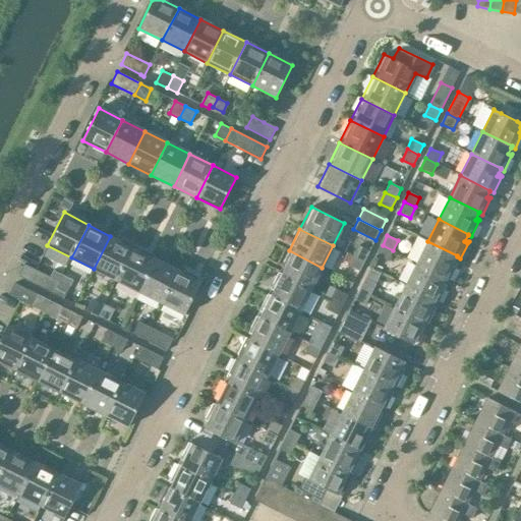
[(94,269),(117,280),(133,247),(110,236),(94,269)]
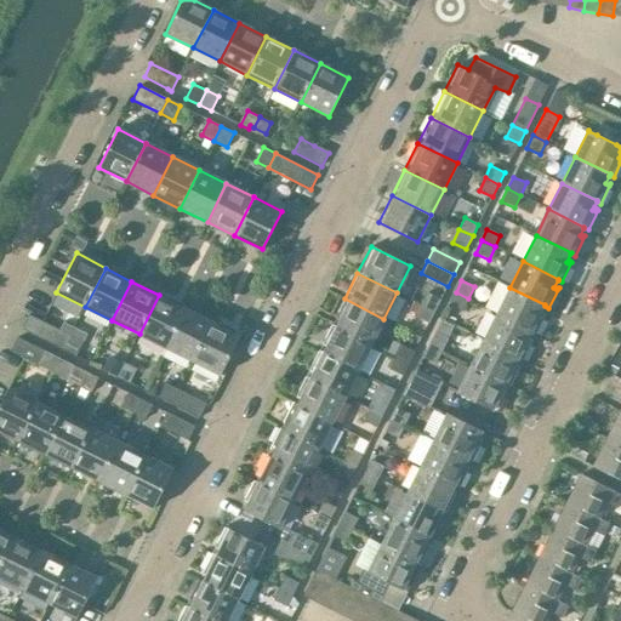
[(510,288),(497,313),(533,331),(531,332),(536,334),(546,314),(545,313),(543,315),(540,314),(545,306),(545,305),(510,288)]
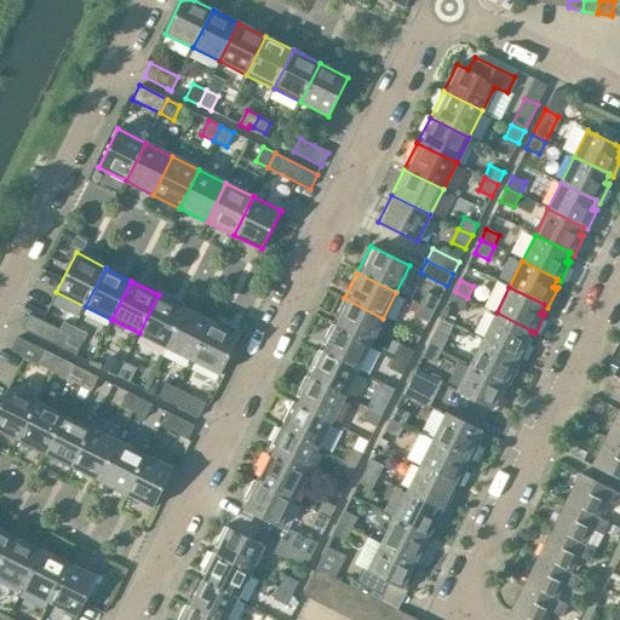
[(426,292),(420,304),(434,311),(440,299),(426,292)]
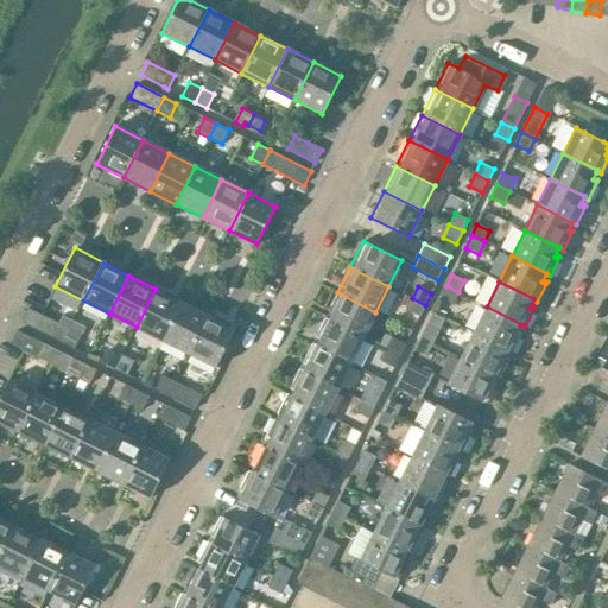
[(458,292),(447,286),(439,299),(453,305),(458,292)]
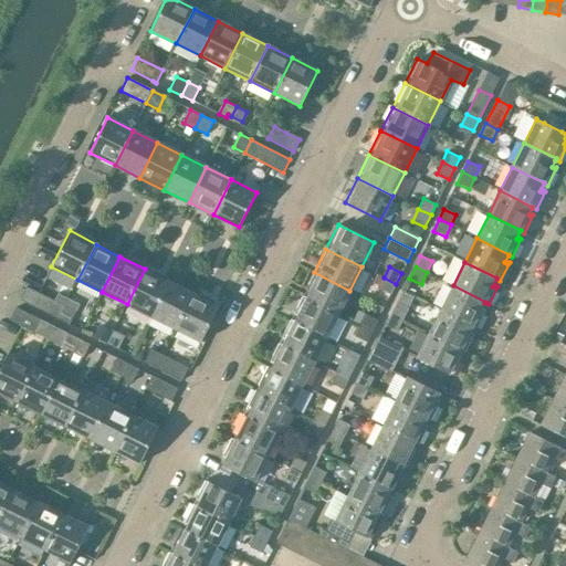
[(127,304),(152,316),(169,281),(145,269),(127,304)]
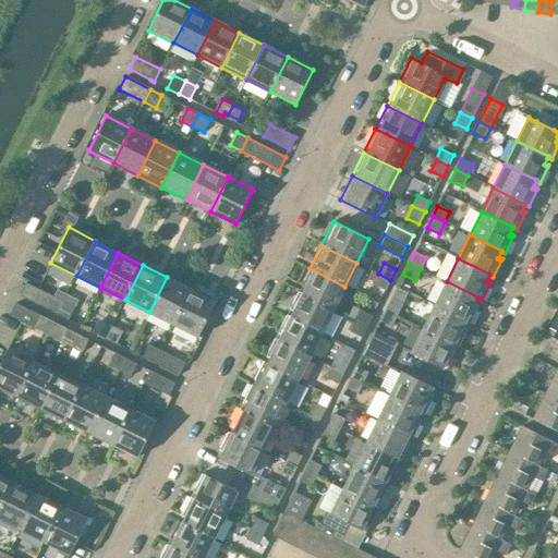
[(310,268),(298,292),(332,311),(344,287),(310,268)]
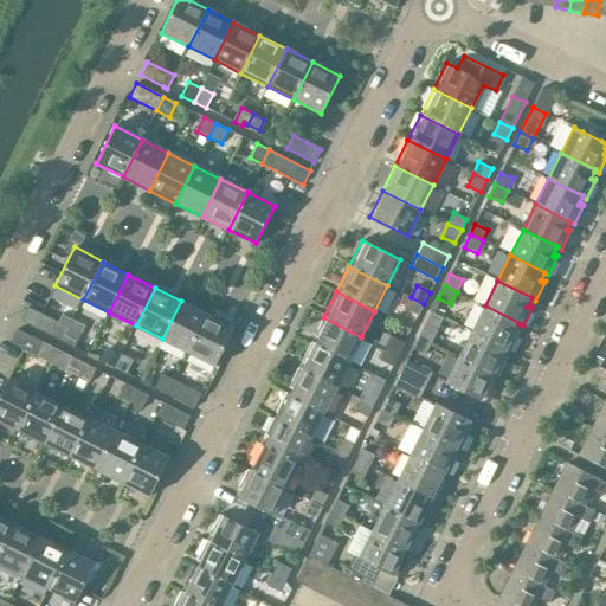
[(418,316),(424,304),(411,297),(405,310),(418,316)]
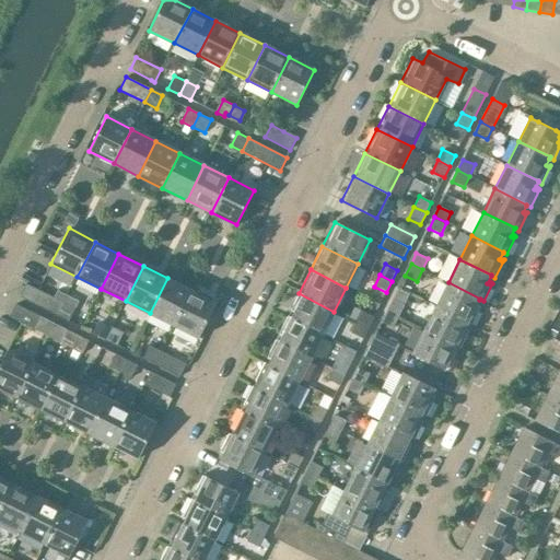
[(150,313),(174,326),(191,290),(167,278),(150,313)]
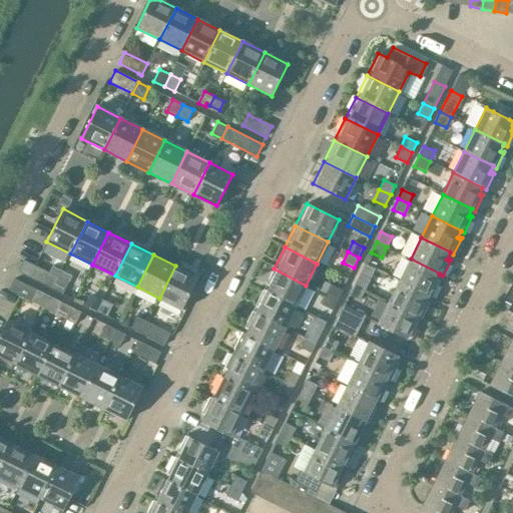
[(52,289),(59,277),(24,259),(18,272),(52,289)]
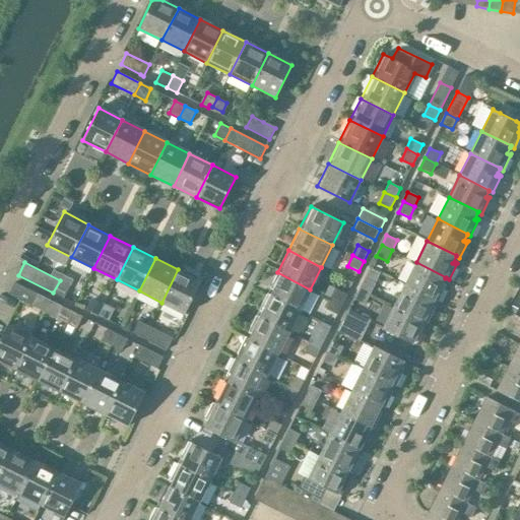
[(405,283),(405,284),(435,299),(434,300),(438,302),(446,284),(445,284),(444,286),(442,284),(445,278),(446,277),(416,262),(405,283)]
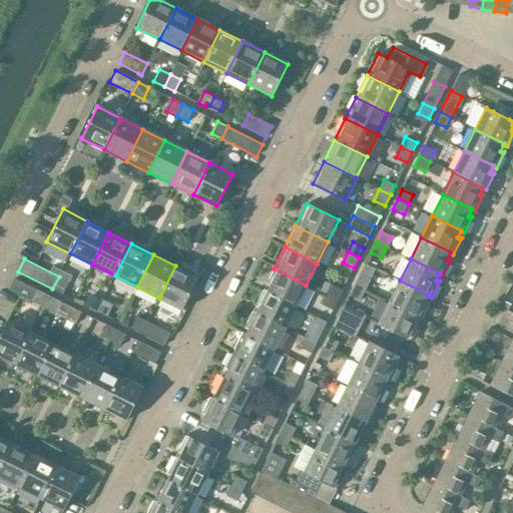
[(175,266),(159,299),(182,310),(198,278),(175,266)]
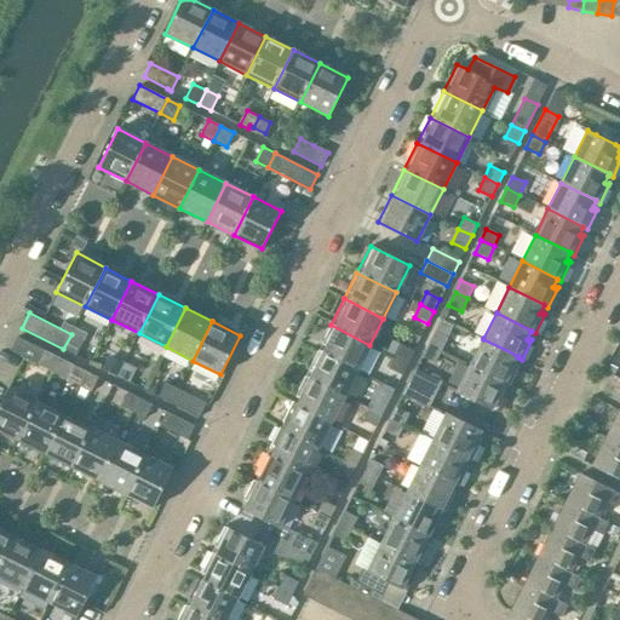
[(331,325),(317,351),(357,371),(369,345),(331,325)]
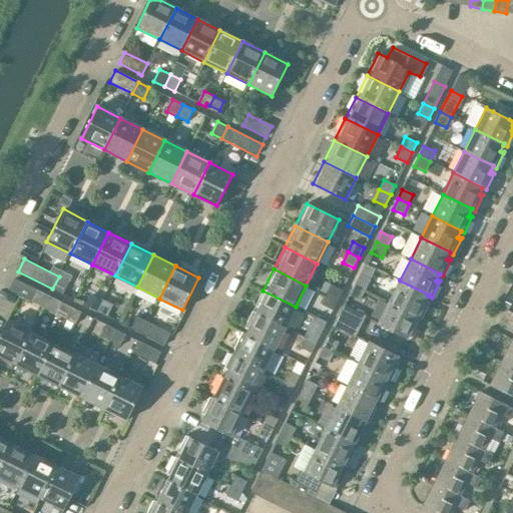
[(360,275),(355,284),(365,289),(370,281),(360,275)]
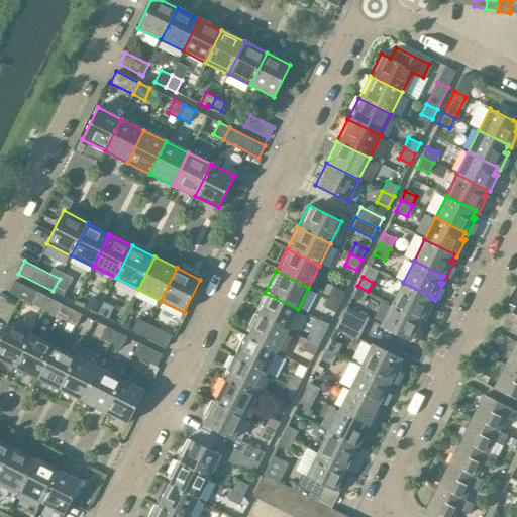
[(60,279),(53,291),(63,297),(70,285),(60,279)]
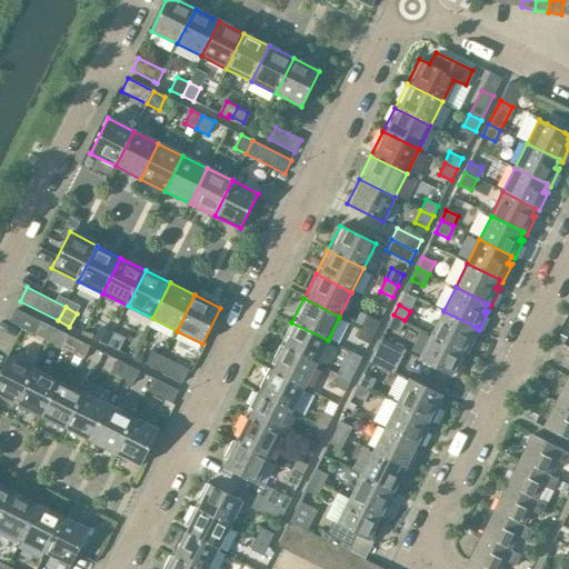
[(55,328),(41,322),(16,309),(9,322),(35,335),(38,330),(51,336),(55,328)]
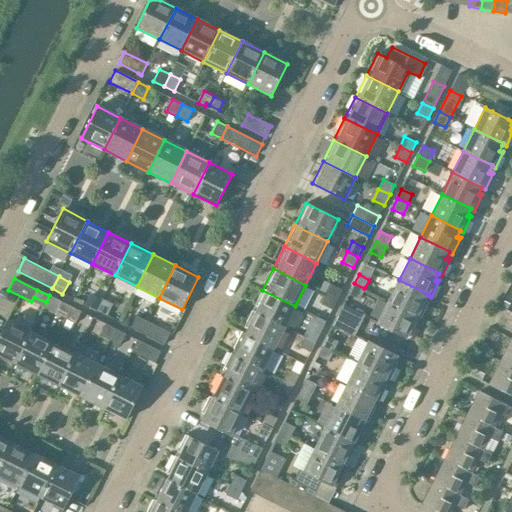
[(399,280),(389,300),(399,306),(418,315),(417,317),(420,318),(428,302),(427,301),(427,303),(424,302),(427,295),(428,294),(399,280)]
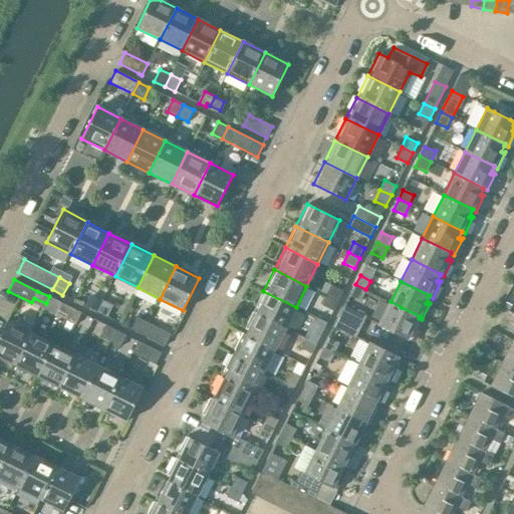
[(365,289),(355,284),(349,295),(360,301),(365,289)]
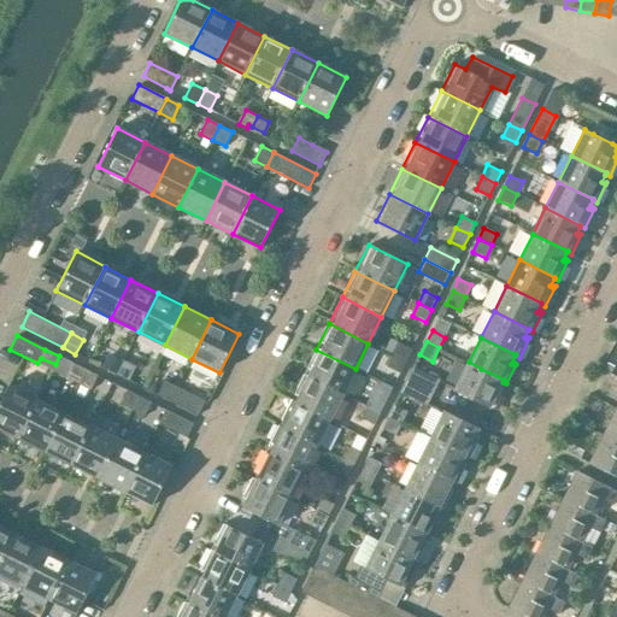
[(398,342),(392,356),(405,362),(412,350),(398,342)]
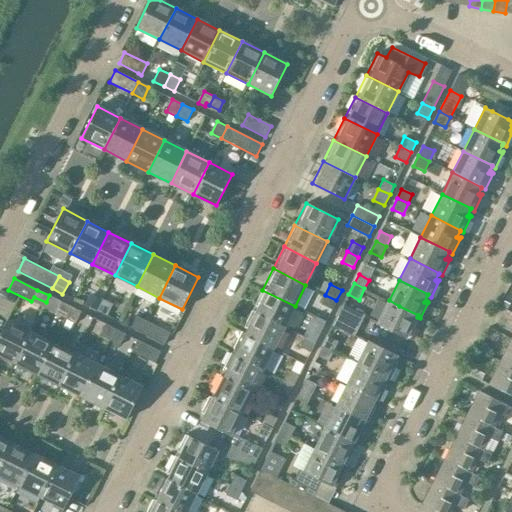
[(262,290),(252,311),(284,327),(295,306),(262,290)]
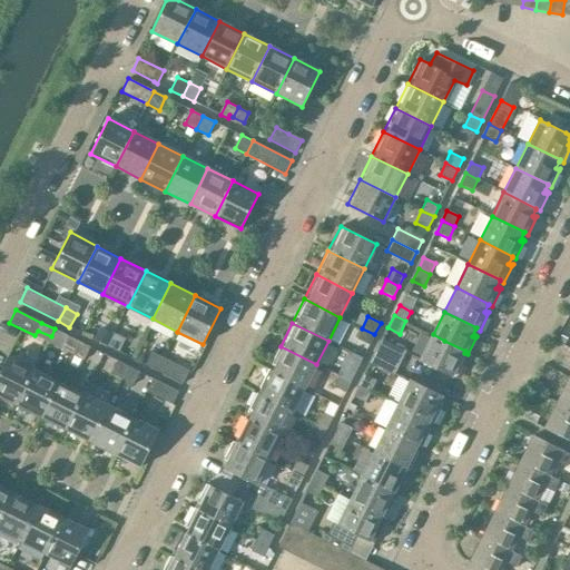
[(108,346),(115,333),(102,327),(96,340),(108,346)]
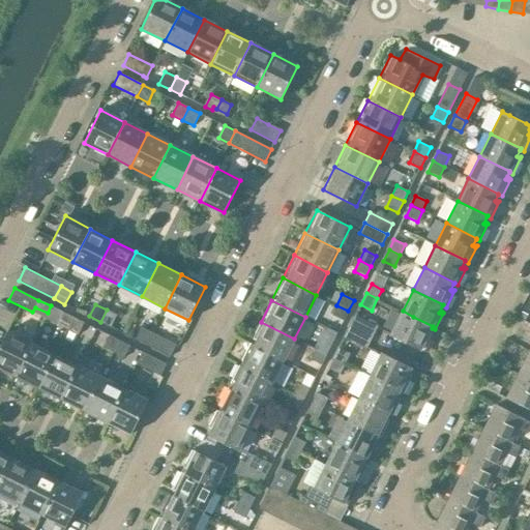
[(344,321),(348,311),(336,305),(332,315),(344,321)]
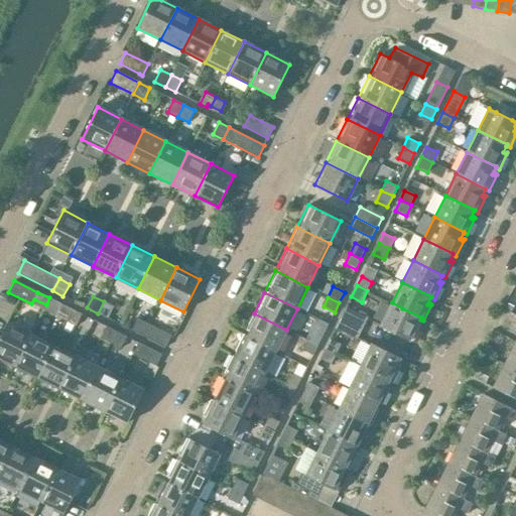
[(114,306),(104,301),(98,313),(108,318),(114,306)]
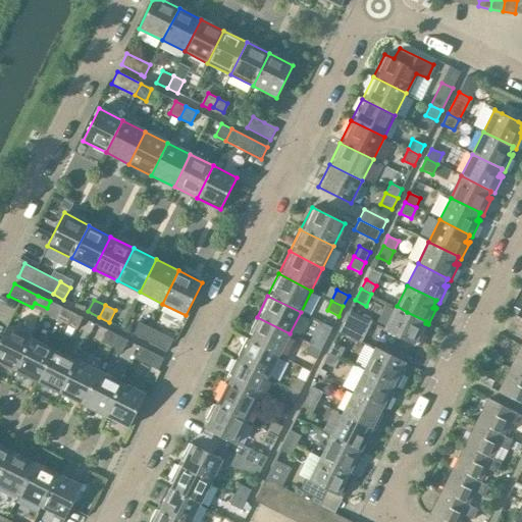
[(397,306),(384,330),(406,341),(414,345),(417,347),(426,329),(425,329),(424,331),(421,329),(425,323),(426,321),(407,312),(397,306)]
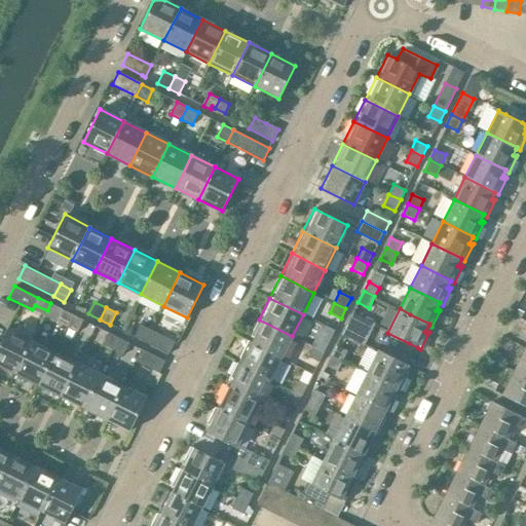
[(67,327),(73,314),(62,309),(55,322),(67,327)]
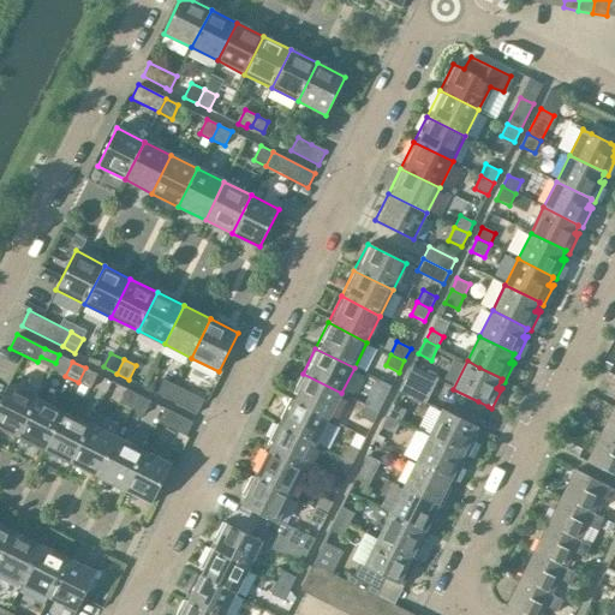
[(412,365),(406,378),(431,390),(437,377),(412,365)]
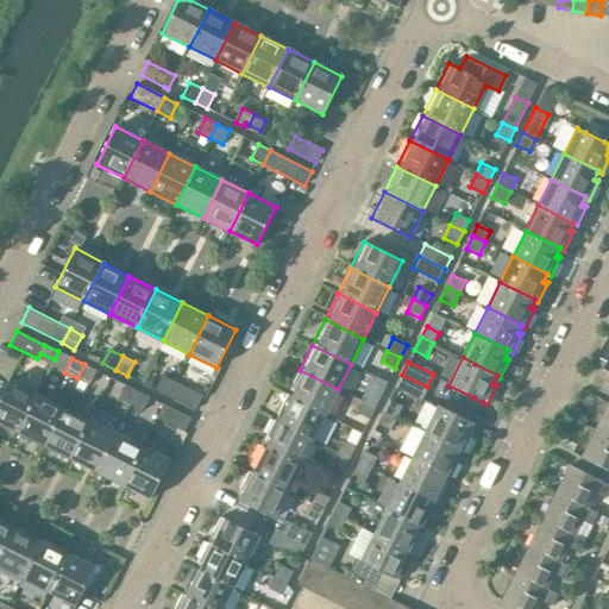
[(96,370),(85,364),(77,378),(89,384),(96,370)]
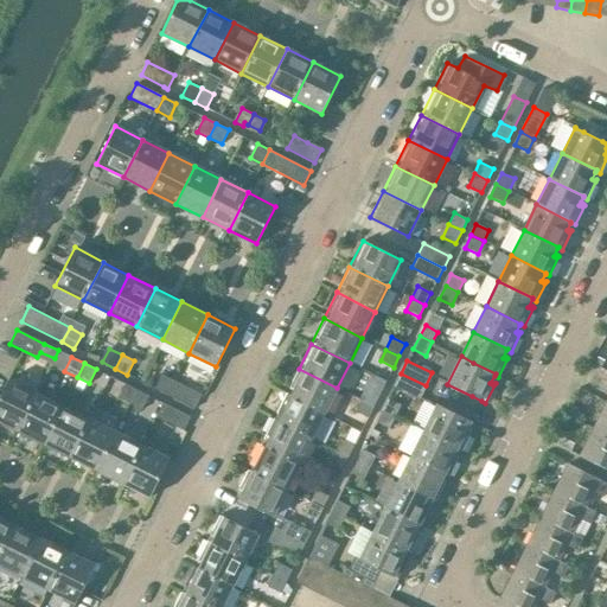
[(299,369),(286,394),(325,413),(337,388),(299,369)]
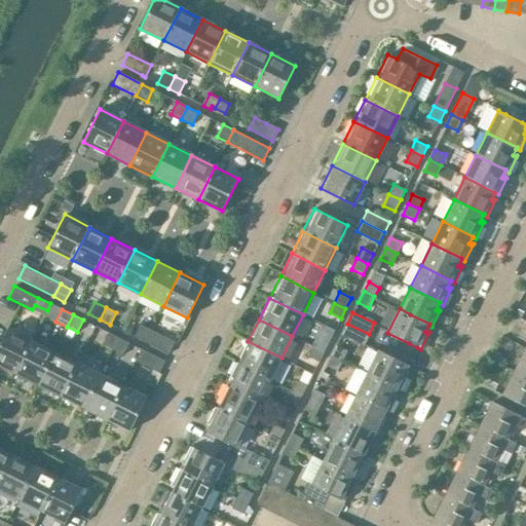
[(369,334),(347,324),(342,334),(364,344),(369,334)]
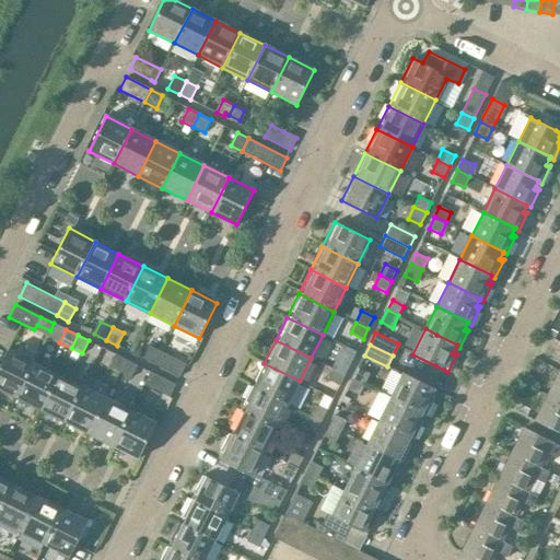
[(142,358),(154,364),(161,351),(149,346),(142,358)]
